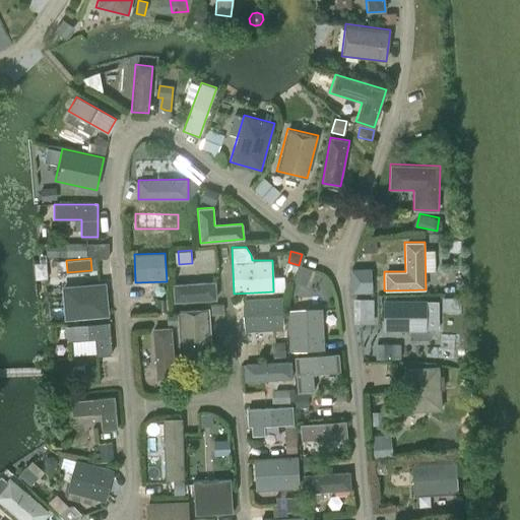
[(58,271),(67,270),(66,261),(57,262),(58,271)]
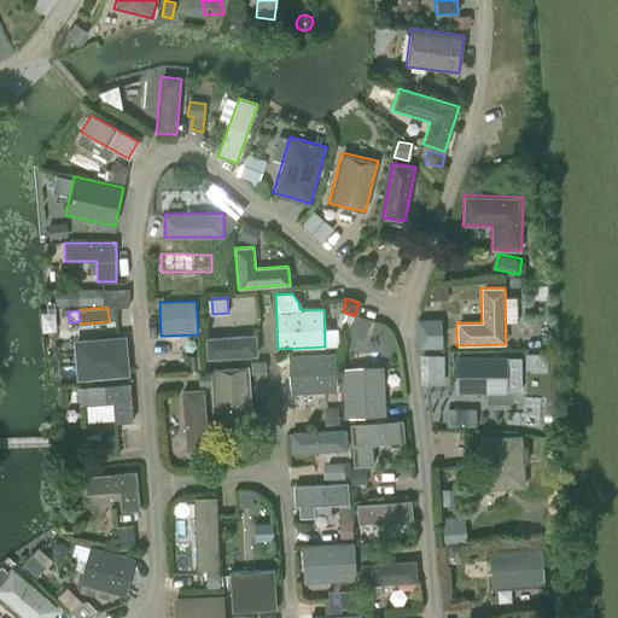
[(367,338),(375,321),(361,314),(353,330),(367,338)]
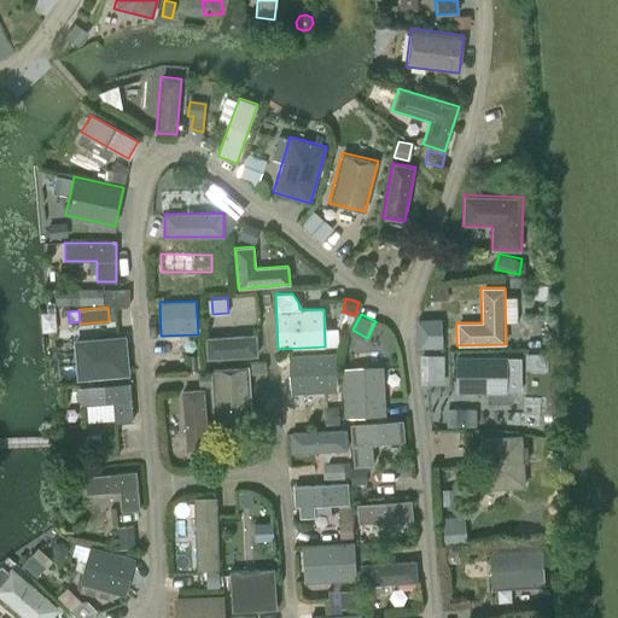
[(442,347),(441,319),(417,320),(418,348),(442,347)]
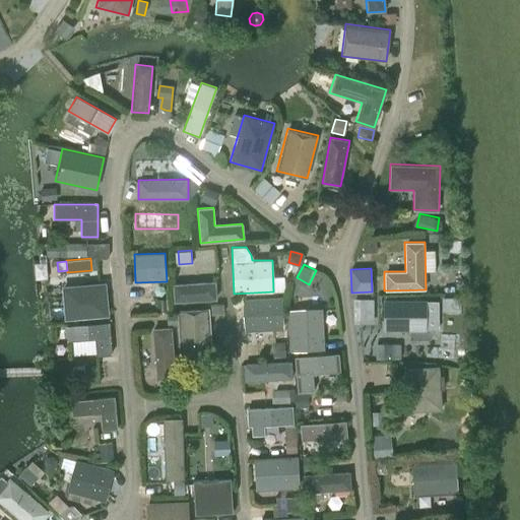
[(109,316),(106,281),(61,285),(64,320),(109,316)]
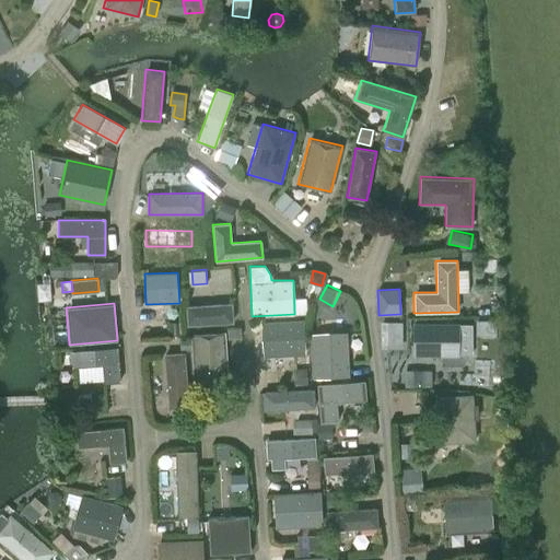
[(232,303),(186,305),(187,325),(233,323),(232,303)]
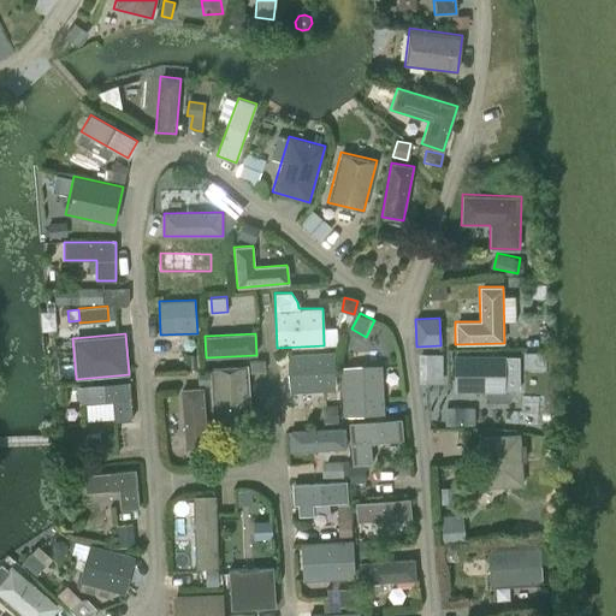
[(289,392),(336,390),(335,351),(288,354),(289,392)]
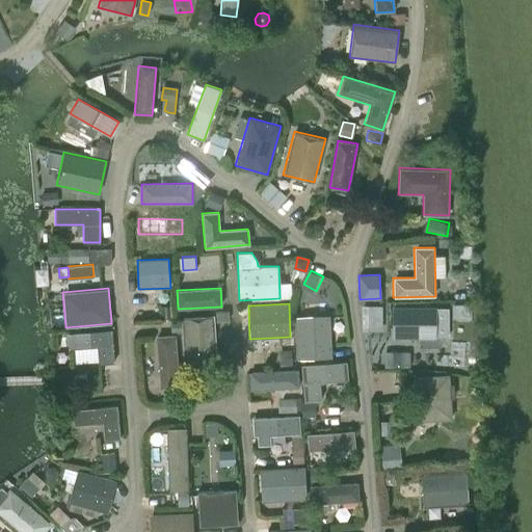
[(396,338),(443,337),(443,303),(396,303),(396,338)]
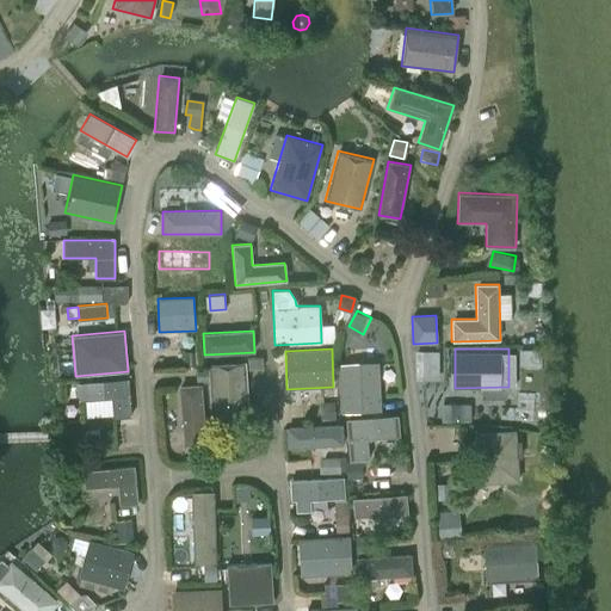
[(248,413),(246,362),(208,364),(211,415),(248,413)]
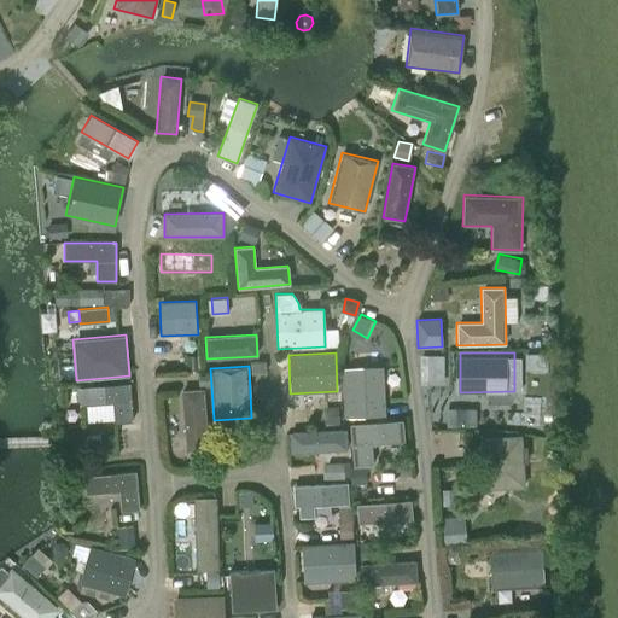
[(344,417),(385,415),(383,366),(342,368),(344,417)]
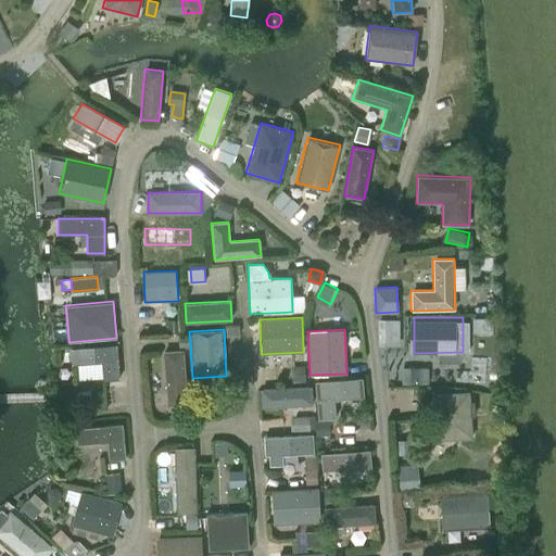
[(119,379),(117,344),(70,349),(72,364),(100,362),(102,380),(119,379)]
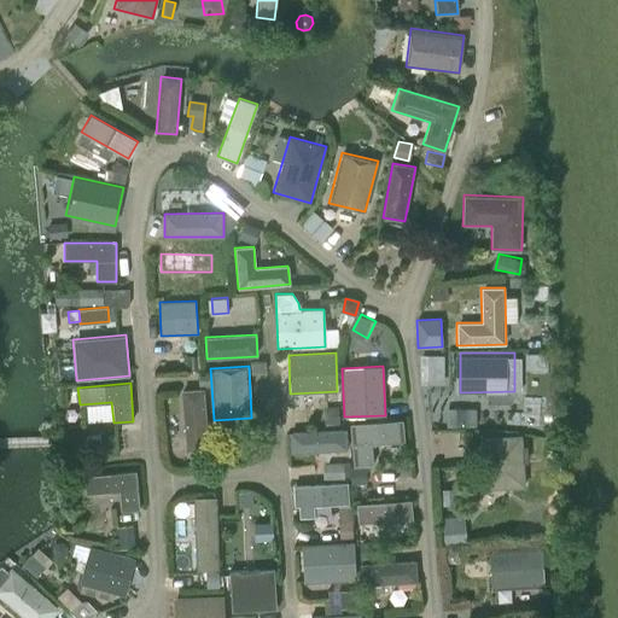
[(186,452),(208,449),(203,389),(181,390),(186,452)]
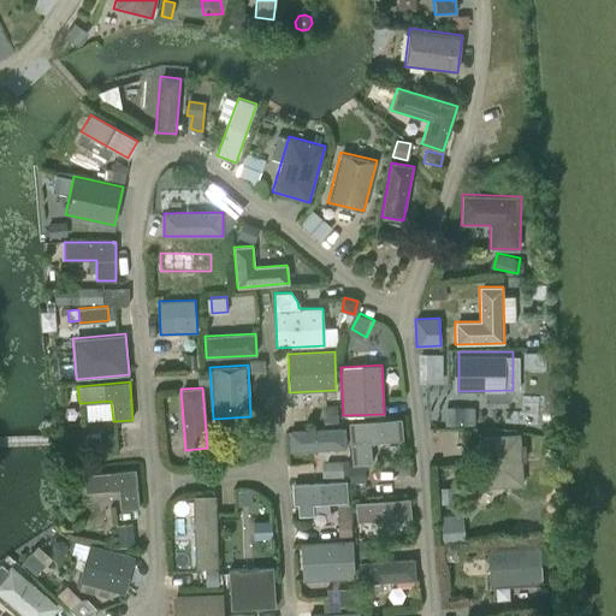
[(351,463),(372,462),(371,443),(403,439),(402,418),(348,422),(351,463)]
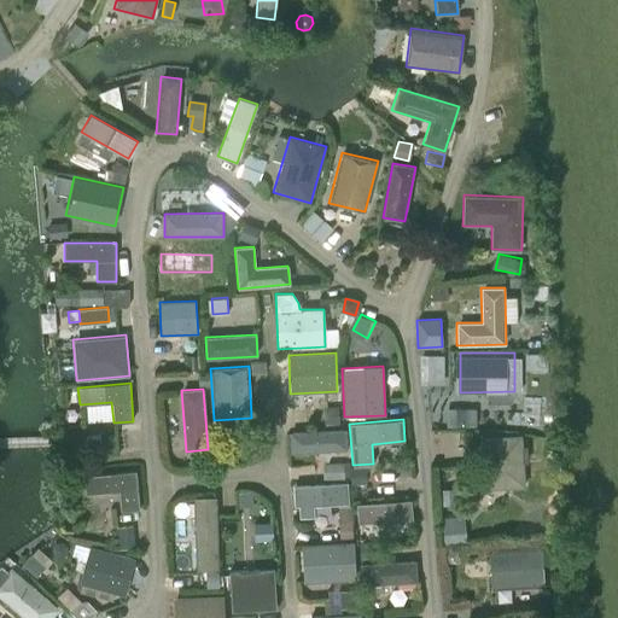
[(291,453),(348,450),(347,429),(290,432),(291,453)]
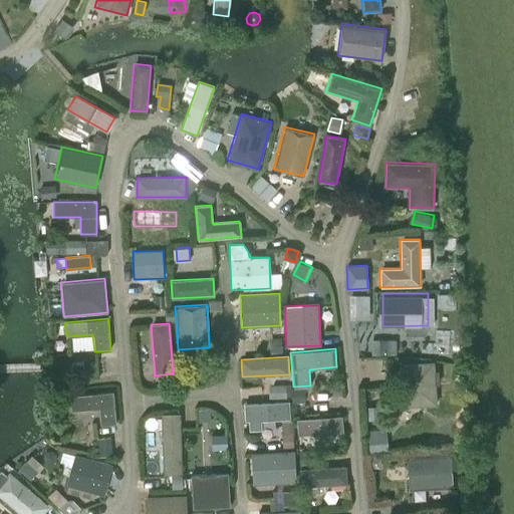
[(87,361),(88,376),(100,375),(98,360),(87,361)]
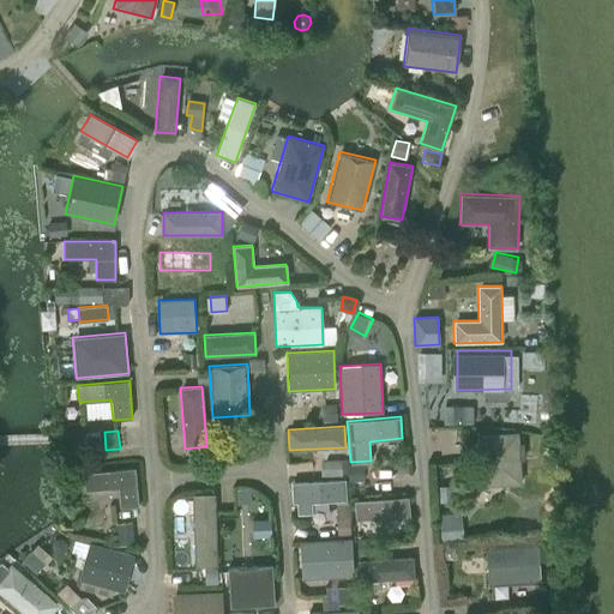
[(522,483),(521,459),(524,459),(523,444),(518,444),(518,432),(479,434),(482,486),(522,483)]
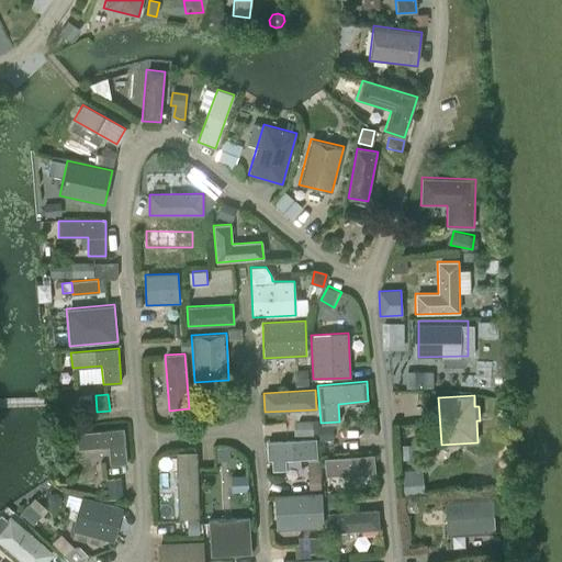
[(299,434),(316,433),(316,420),(298,422),(299,434)]
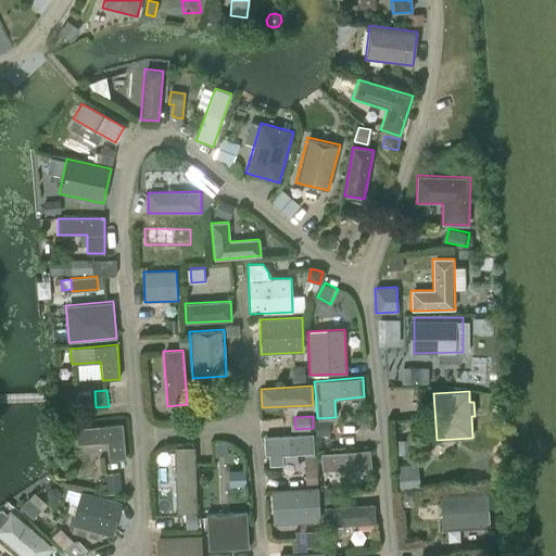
[(125,458),(122,424),(75,428),(76,444),(106,442),(109,459),(125,458)]
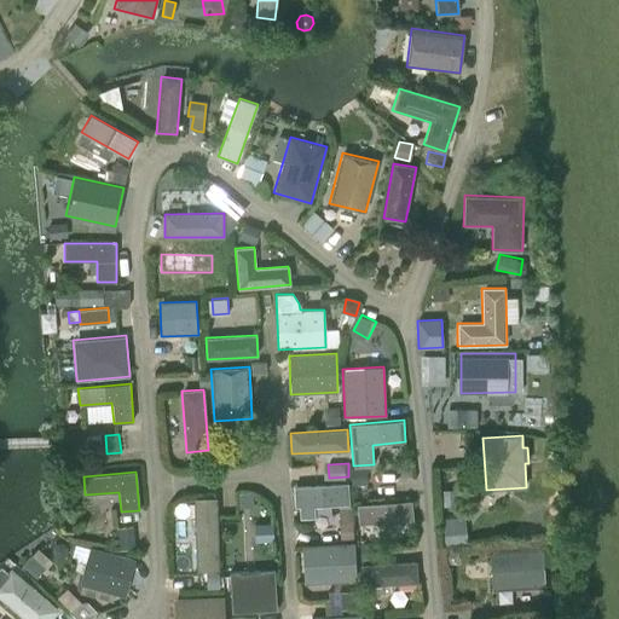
[(350,504),(348,485),(296,489),(298,508),(300,508),(300,519),(314,518),(314,507),(350,504)]
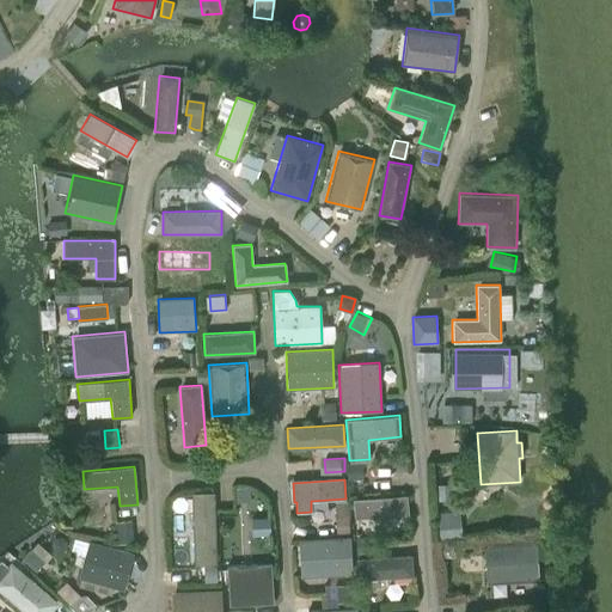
[(213,495),(191,496),(194,567),(215,565),(213,495)]
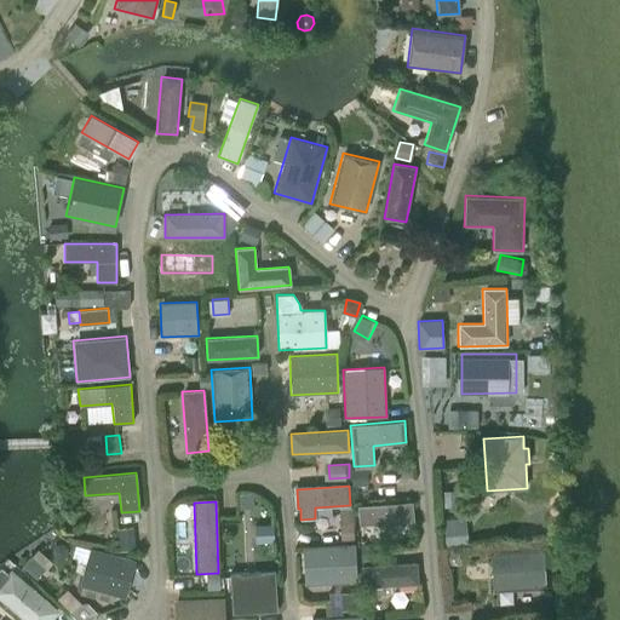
[(414,521),(412,501),(357,506),(360,526),(414,521)]
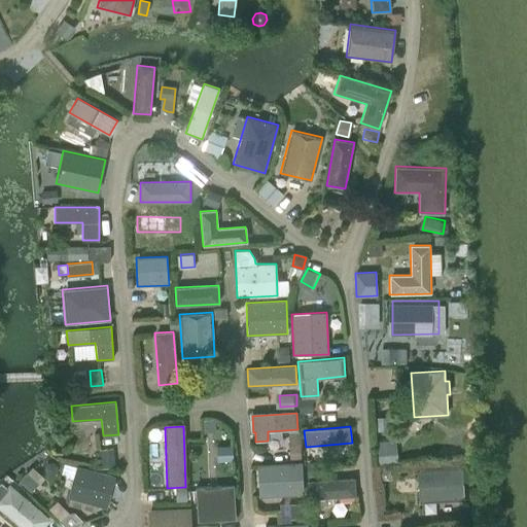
[(397,461),(395,448),(377,450),(378,463),(397,461)]
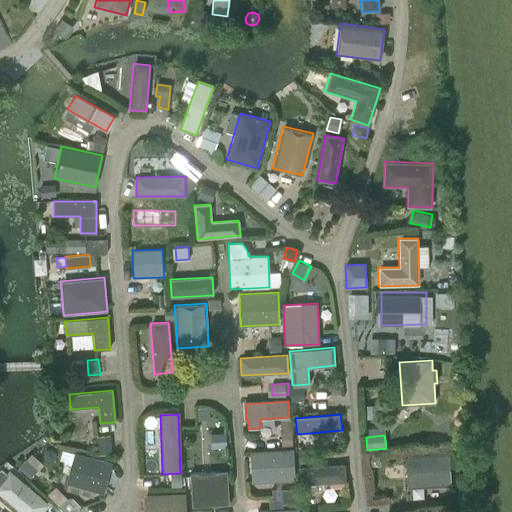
[(295,481),(293,449),(250,451),(251,483),(295,481)]
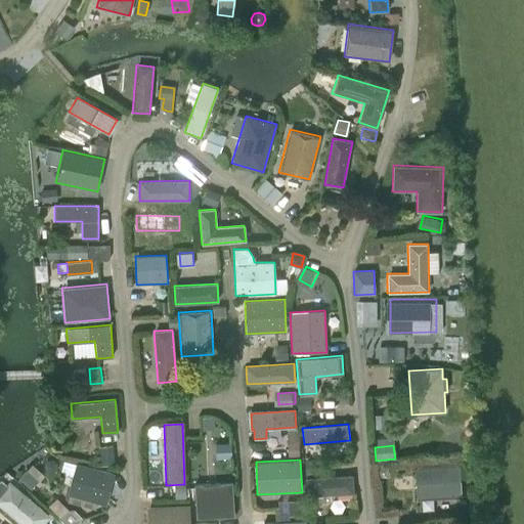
[(92,507),(94,501),(105,505),(114,473),(76,463),(68,494),(87,499),(85,505),(92,507)]
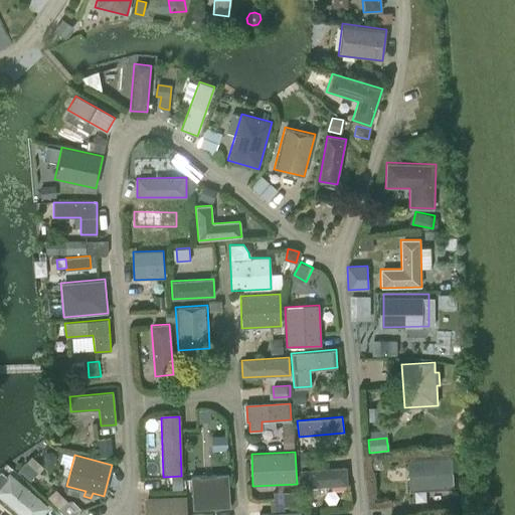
[(407,458),(409,492),(454,489),(452,455),(407,458)]
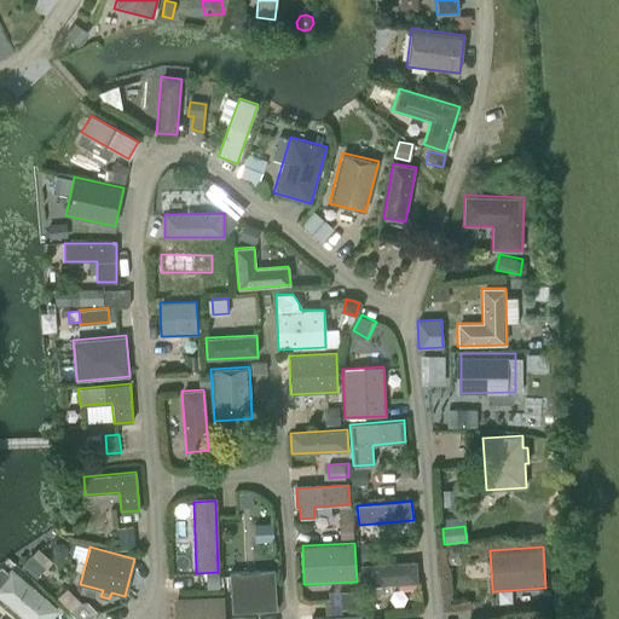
[(36,551),(25,563),(40,577),(51,565),(36,551)]
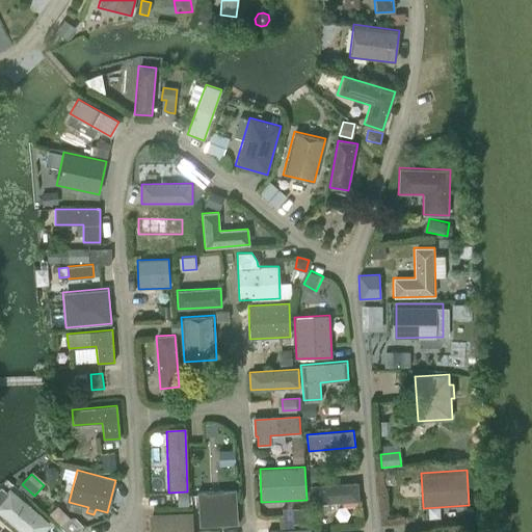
[(312,486),(313,505),(357,502),(356,484),(312,486)]
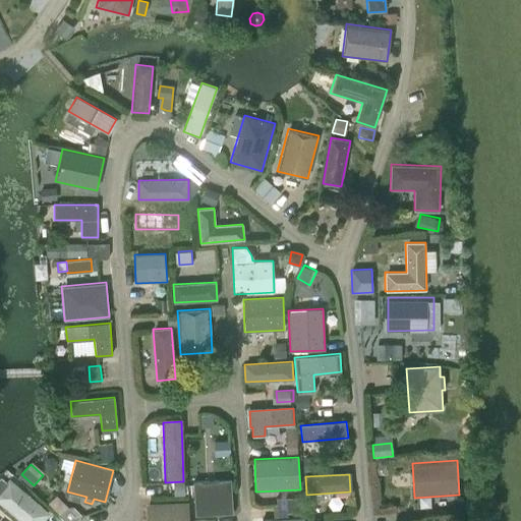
[(43,520),(50,514),(10,478),(0,488),(0,504),(19,520),(43,520)]
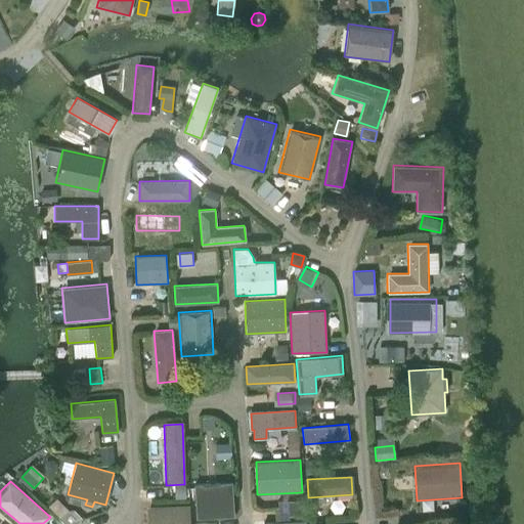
[(215,501),(212,494),(209,495),(209,486),(193,487),(195,519),(234,517),(233,500),(215,501)]
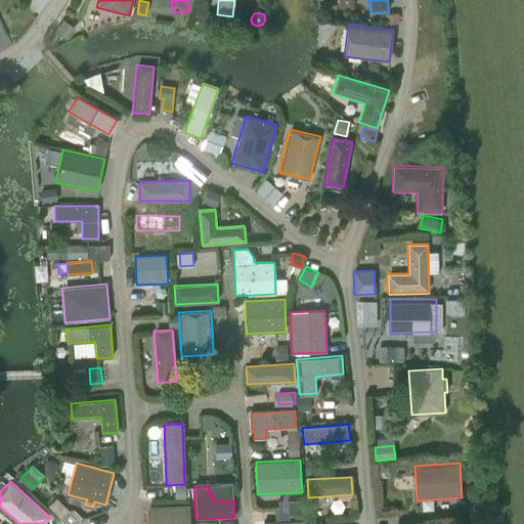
[(307,514),(306,498),(280,499),(281,515),(307,514)]
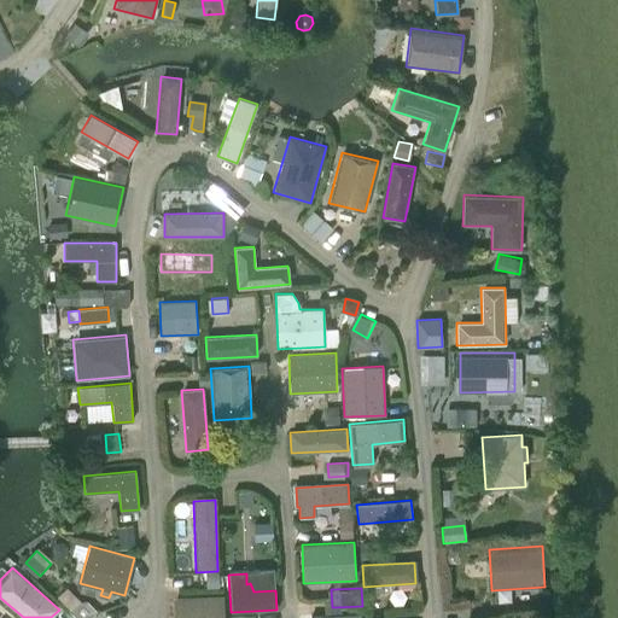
[(173,617),(223,617),(223,595),(173,598),(173,617)]
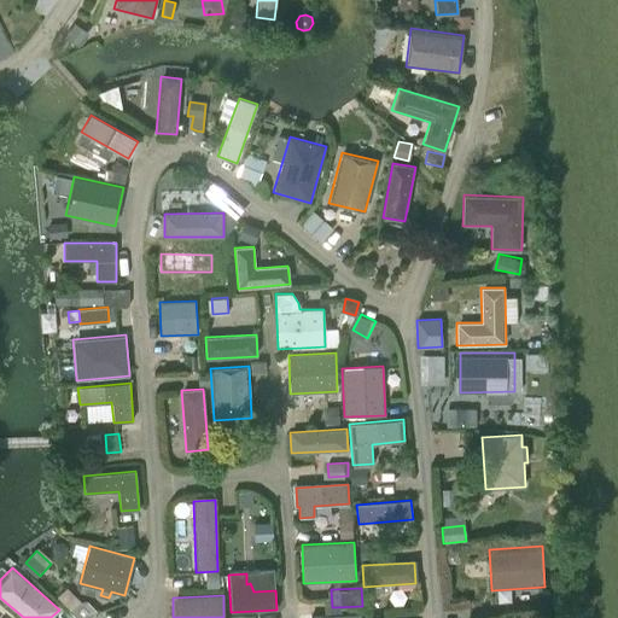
[(538,612),(544,617),(560,617),(565,613),(548,600),(538,612)]
